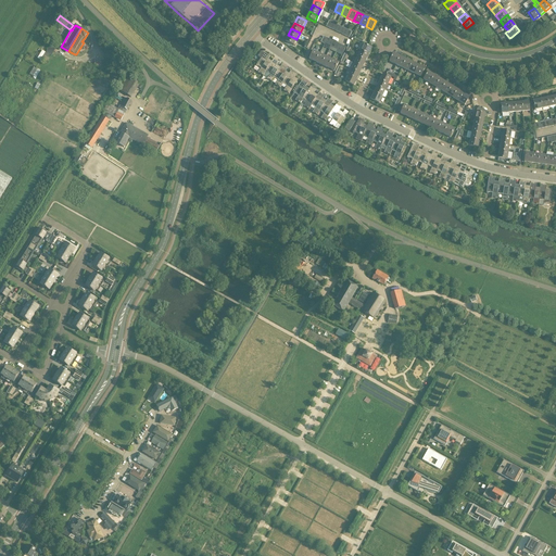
[(293,46),(297,39),(288,35),(286,41),(293,46)]
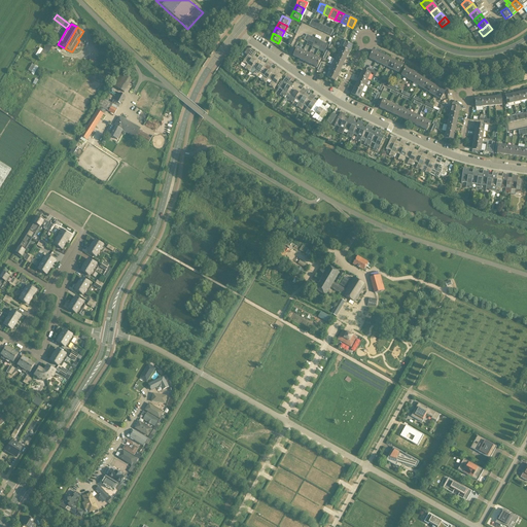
[(342,48),(349,53),(352,46),(345,42),(342,48)]
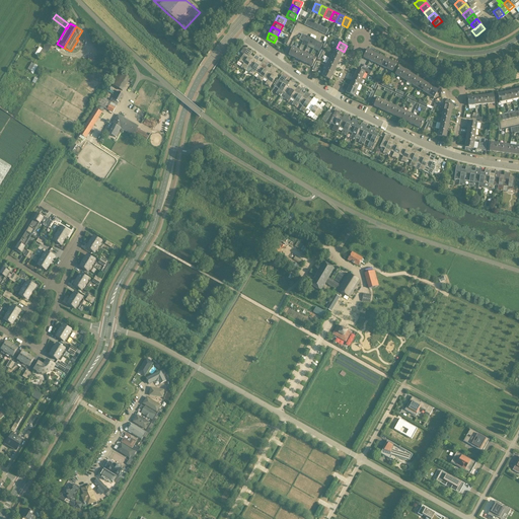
[(47,54),(50,48),(45,45),(42,51),(47,54)]
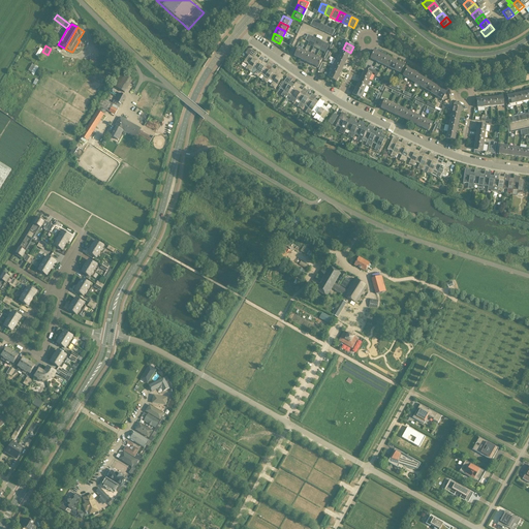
[(252,51),(251,52),(248,49),(245,54),(248,56),(244,62),(245,63),(245,62),(249,65),(246,68),(251,72),(253,69),(251,68),(258,58),(253,55),(255,53),(252,51)]
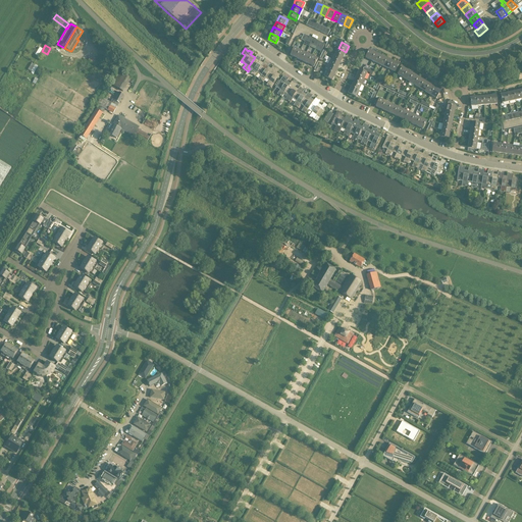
[(296,58),(300,51),(294,48),(290,56),(296,58)]
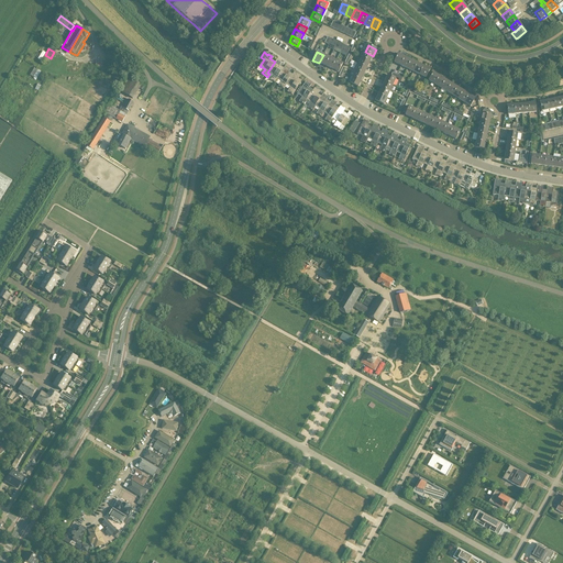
[(371,63),(373,56),(365,52),(362,58),(371,63)]
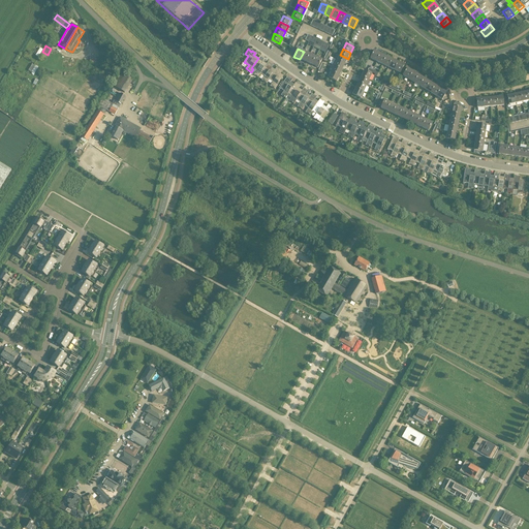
[(371,59),(377,62),(380,54),(374,51),(371,59)]
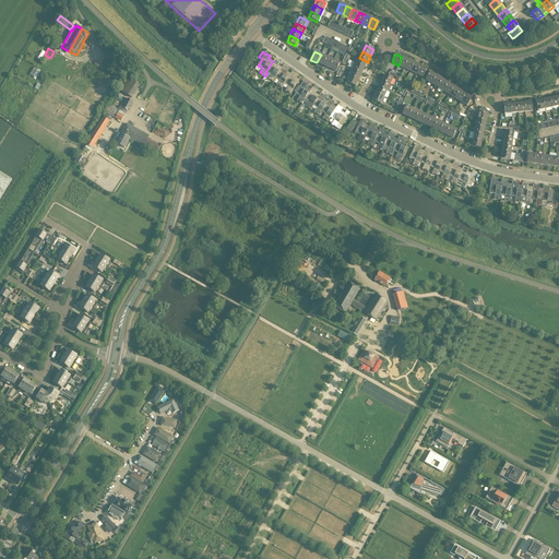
[(317,62),(323,66),(328,58),(321,55),(317,62)]
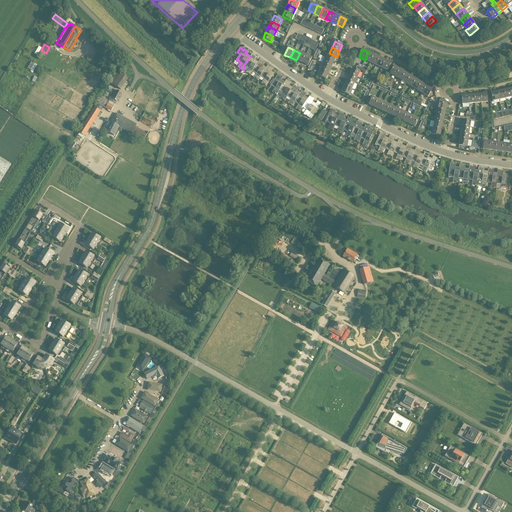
[(374,55),(368,52),(365,60),(370,63),(374,55)]
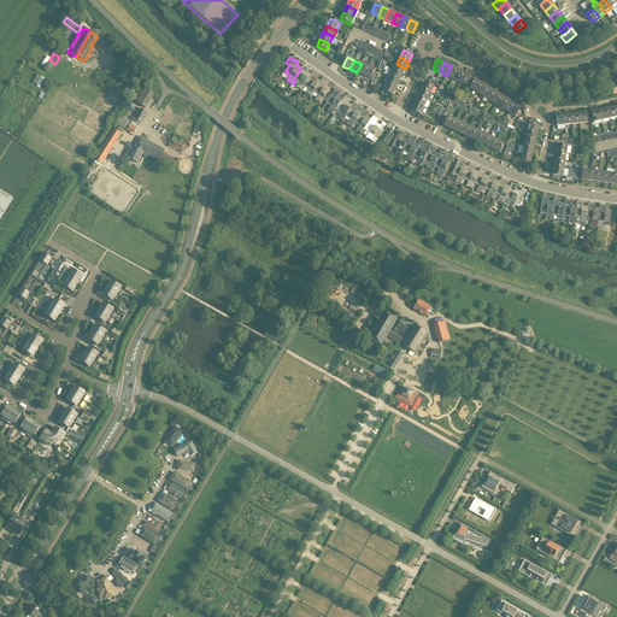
[(364,76),(369,66),(362,64),(357,72),(364,76)]
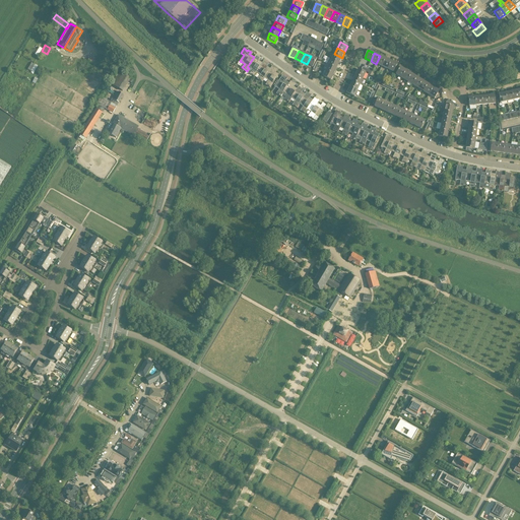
[(339,63),(342,58),(334,54),(331,59),(339,63)]
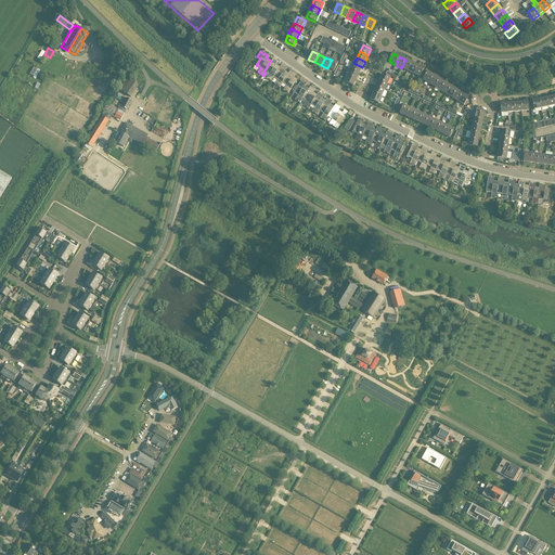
[(271,61),(263,72),(266,73),(263,76),(271,81),(273,78),(272,78),(280,67),(274,64),(276,62),(273,59),(271,61)]
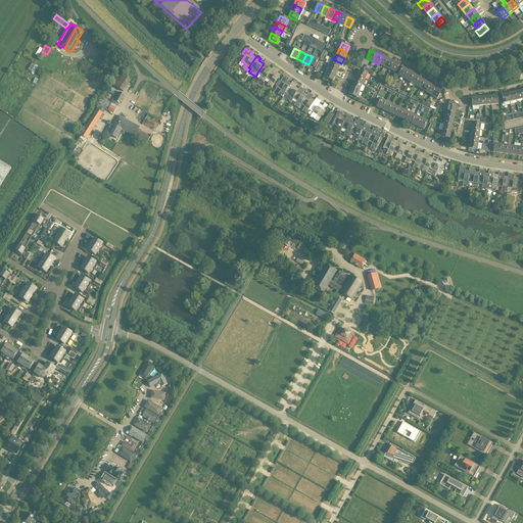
[(308,64),(315,67),(319,59),(313,56),(308,64)]
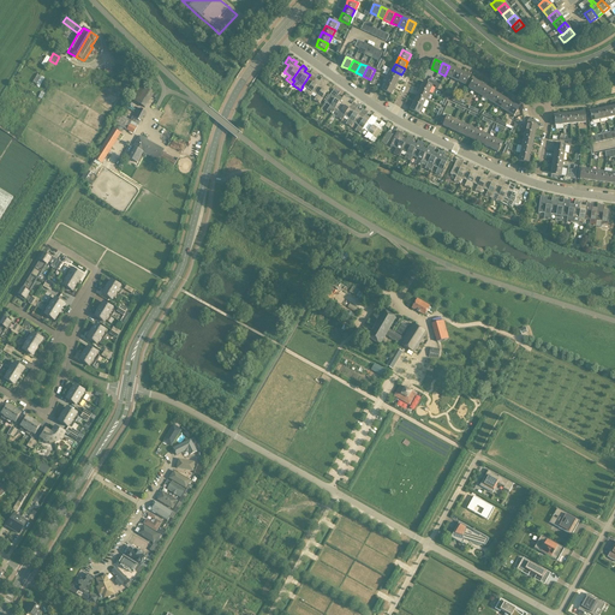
[(457,70),(449,66),(445,76),(452,78),(457,70)]
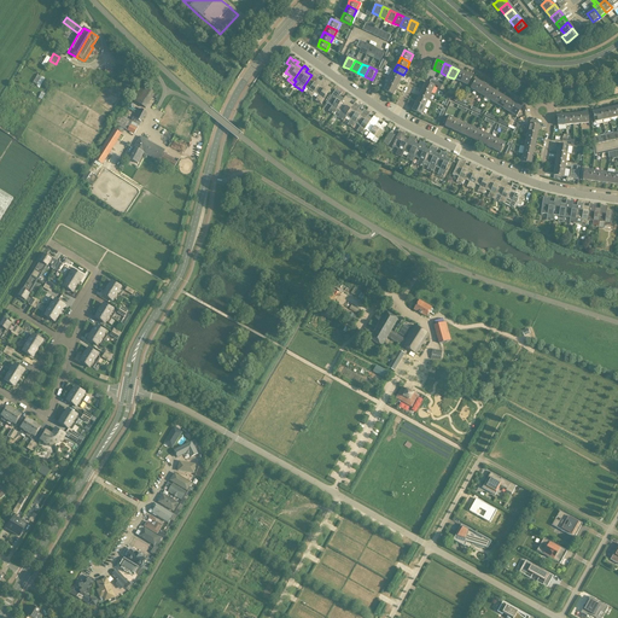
[(400,82),(403,75),(394,70),(391,77),(400,82)]
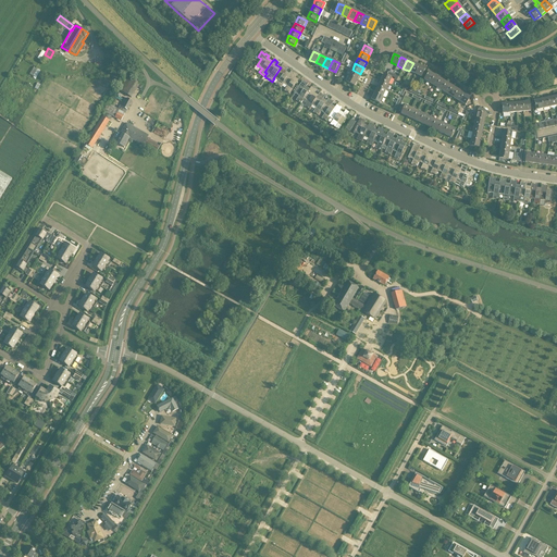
[(419,65),(413,63),(409,71),(416,74),(419,65)]
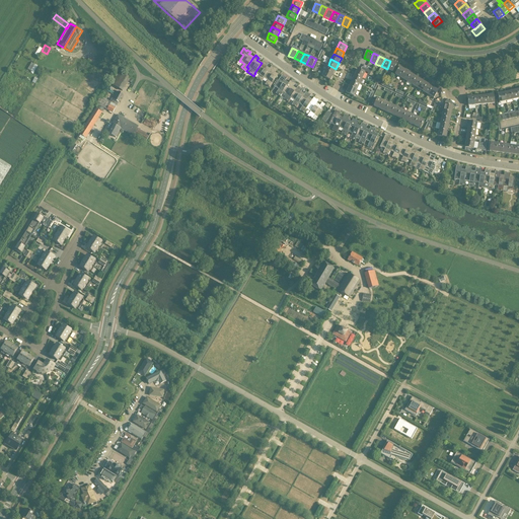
[(263,78),(270,69),(265,65),(267,63),(264,61),(262,63),(254,73),(255,73),(256,72),(260,75),(257,78),(262,82),(264,79),(263,78)]
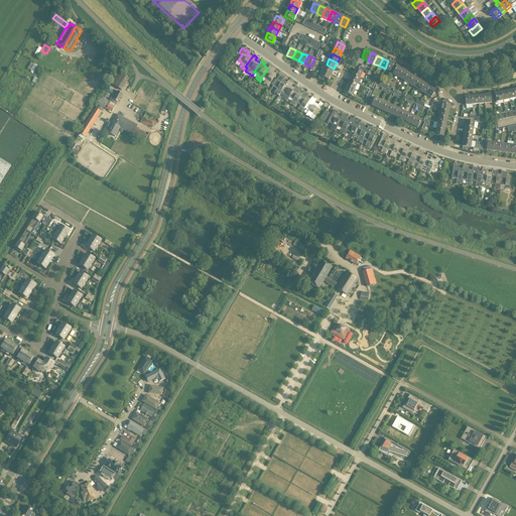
[(394,63),(388,60),(385,69),(390,72),(394,63)]
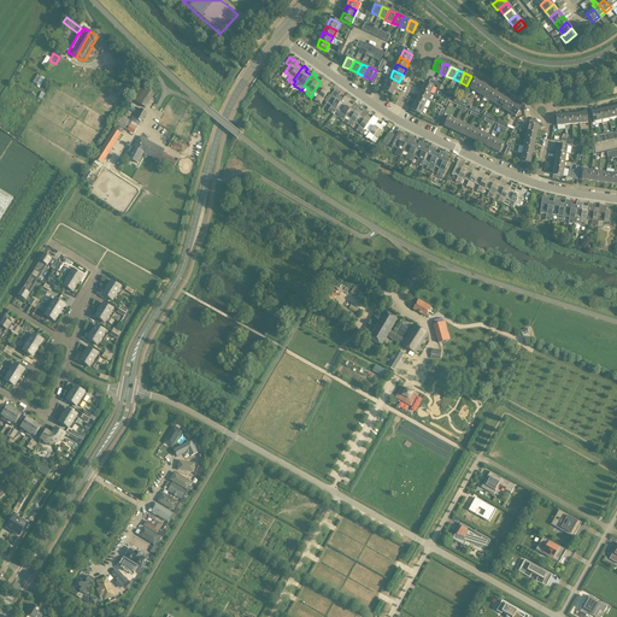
[(395,88),(399,82),(391,77),(387,84),(395,88)]
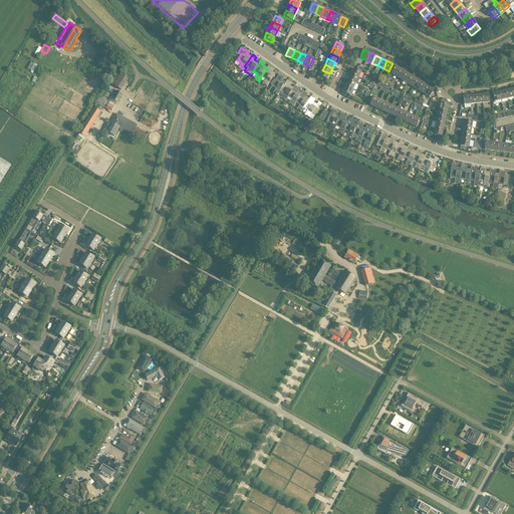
[(260,77),(261,78),(262,77),(265,79),(262,83),(267,86),(270,83),(269,82),(275,73),(270,70),(272,68),(269,65),(267,68),(260,77)]
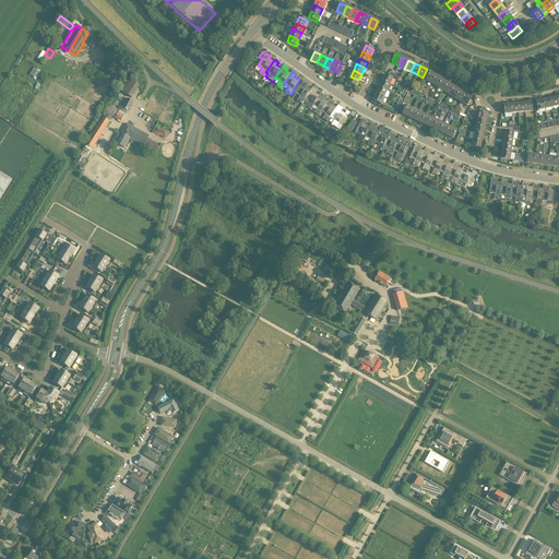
[(426,80),(432,84),(437,76),(430,72),(426,80)]
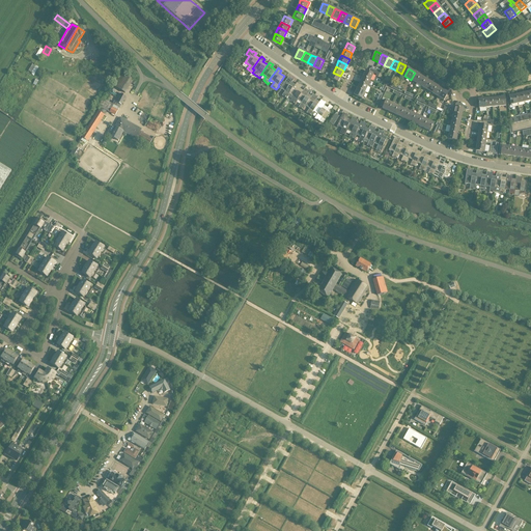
[(126,93),(132,83),(134,84),(136,80),(120,71),(112,85),(126,93)]
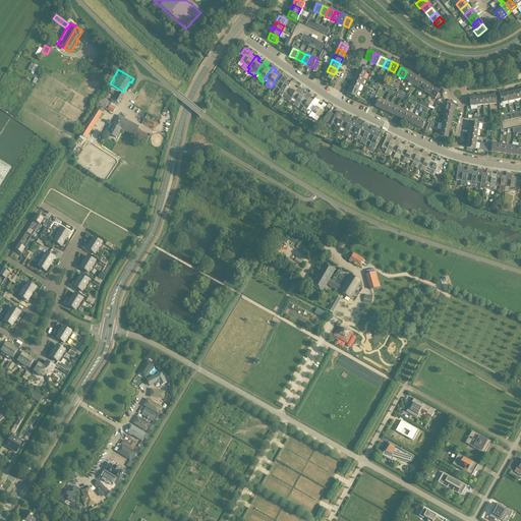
[(363,79),(366,73),(358,69),(355,75),(363,79)]
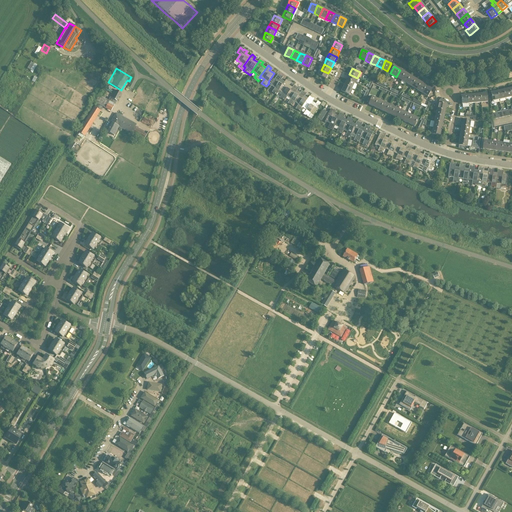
[(325,79),(328,73),(321,70),(318,76),(325,79)]
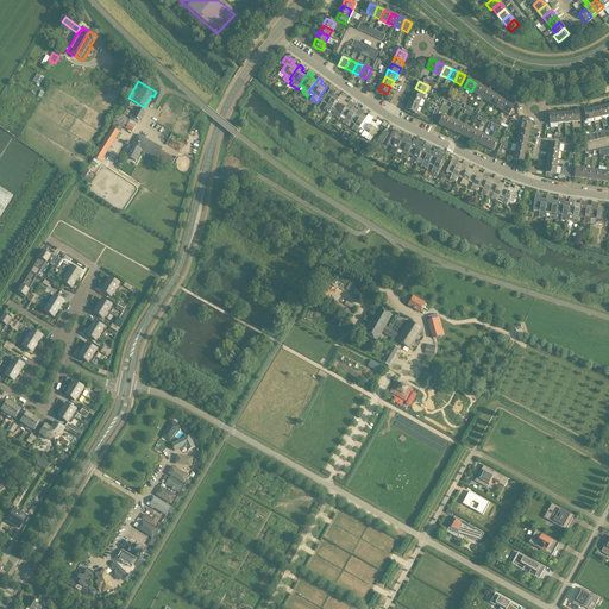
[(482,87),(476,83),(471,92),(477,95),(482,87)]
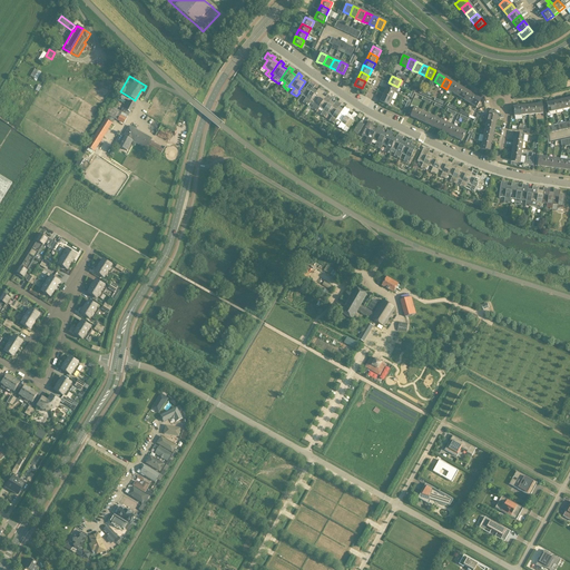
[(458,85),(451,81),(446,89),(452,94),(458,85)]
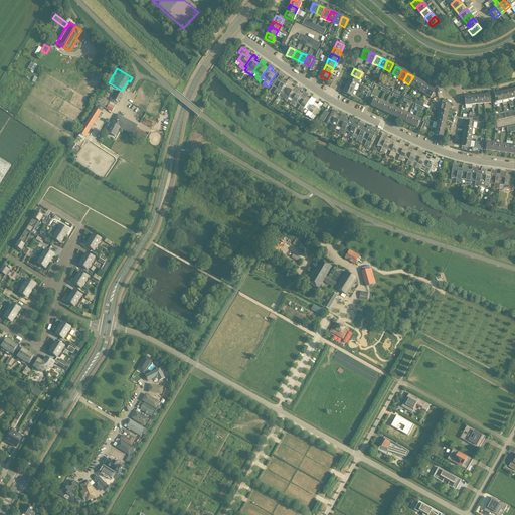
[(279,96),(281,93),(279,93),(286,82),(282,79),(283,77),(280,74),(272,87),(273,88),(273,87),(277,89),(274,93),(279,96)]
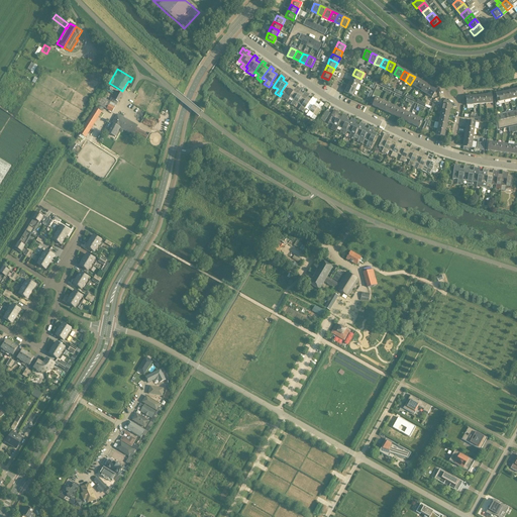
[(352,75),(350,81),(357,85),(360,79),(352,75)]
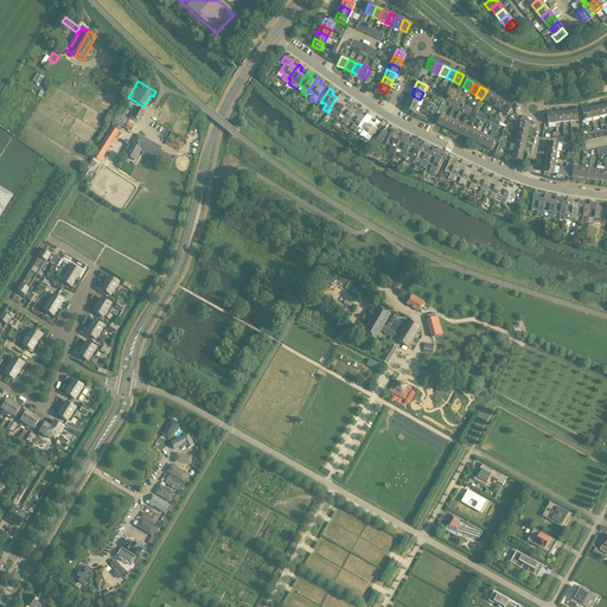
[(493,95),(487,90),(481,100),(489,103),(493,95)]
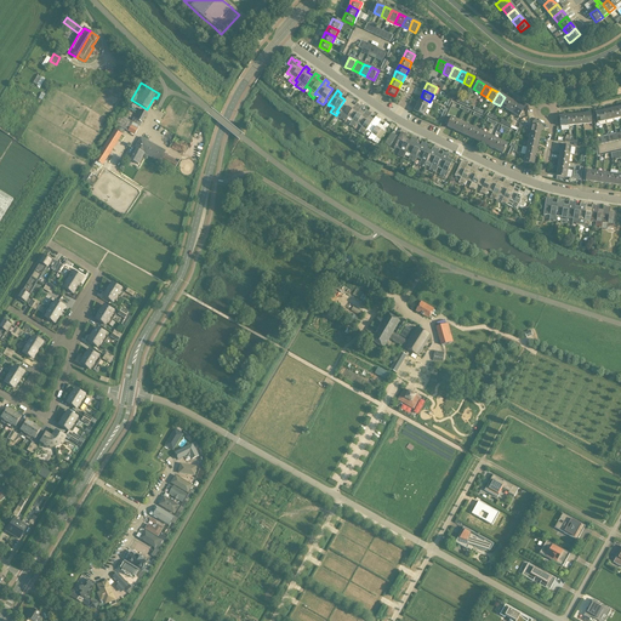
[(347,97),(345,100),(336,112),(339,112),(342,114),(340,119),(345,123),(347,119),(346,118),(354,107),(348,102),(351,100),(347,97)]
